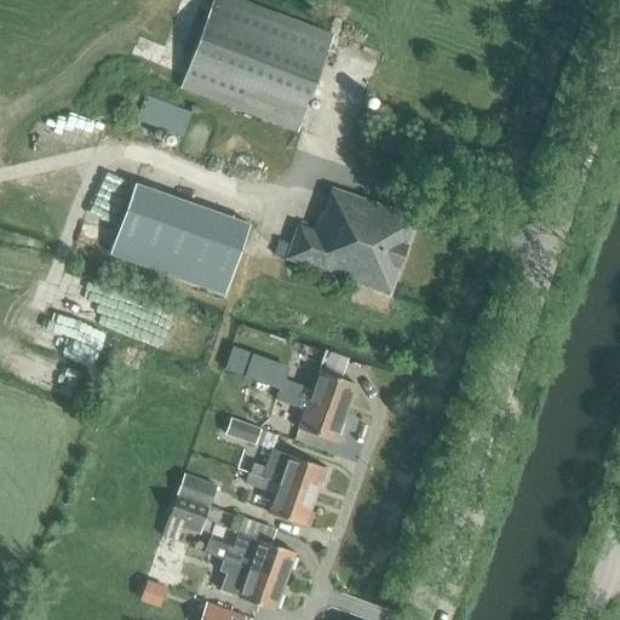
[(216,0),(183,90),(300,133),(336,36),(236,0),(216,0)]
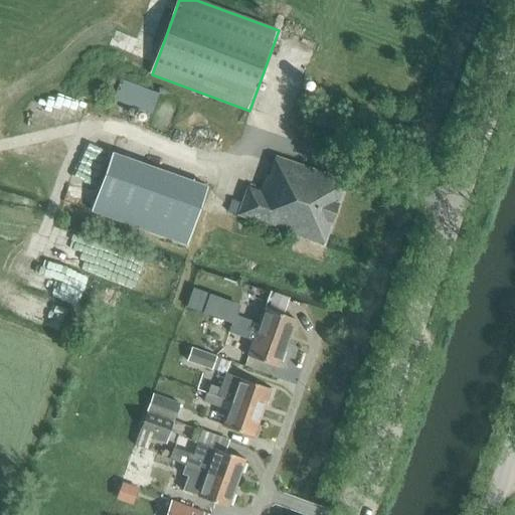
[(158,96),(120,81),(113,101),(152,114),(158,96)]
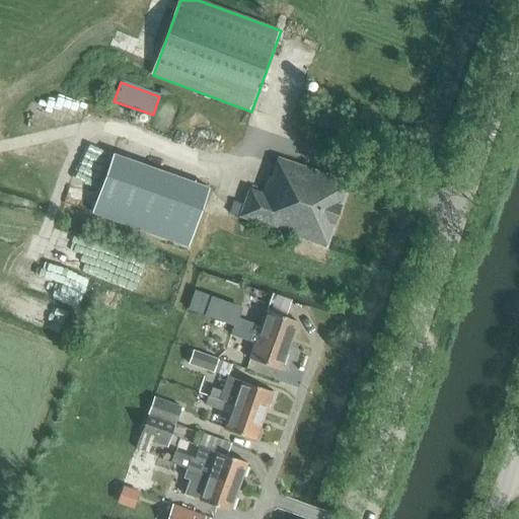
[(93,168),(106,172),(117,134),(103,130),(93,168)]
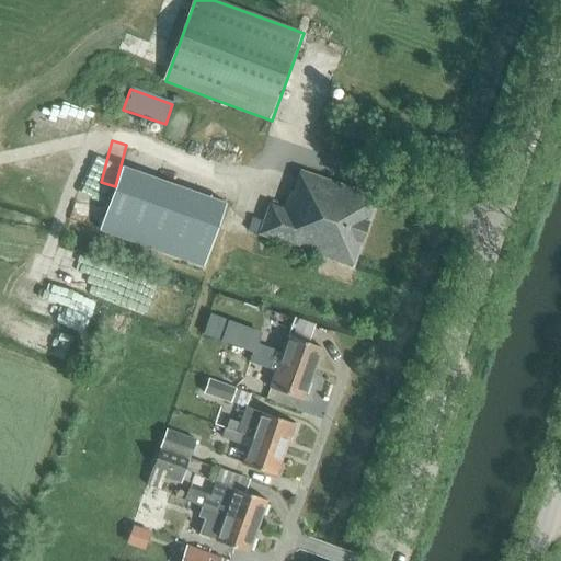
[(159,250),(158,253),(201,267),(225,198),(124,163),(102,231),(159,250)]
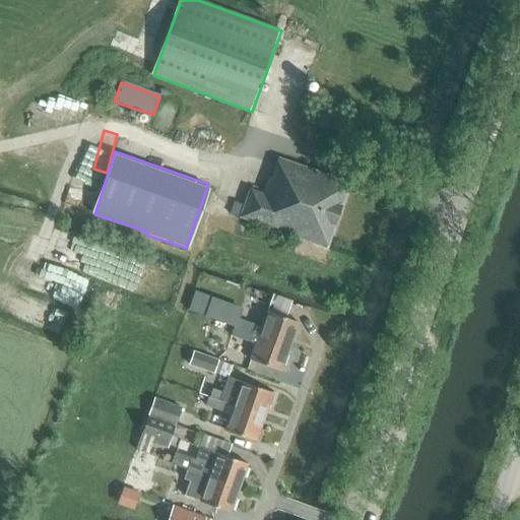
[(230,214),(328,248),(350,183),(278,158),(273,176),(268,175),(262,192),(250,189),(244,205),(235,202),(230,214)]
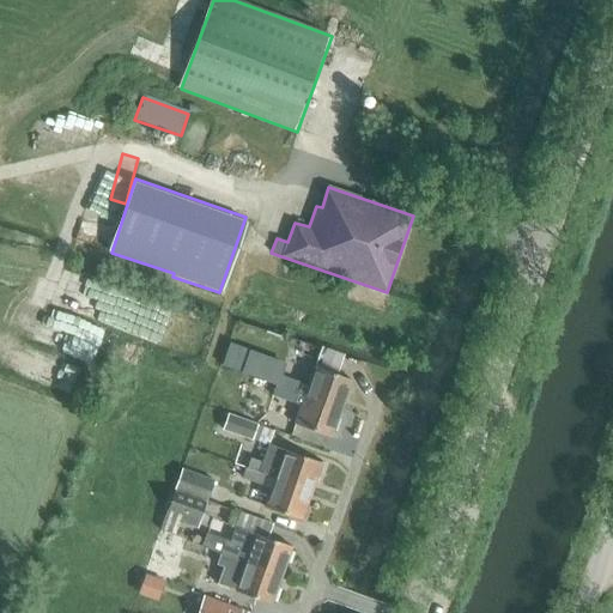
[(127,352),(135,335),(120,328),(113,345),(127,352)]
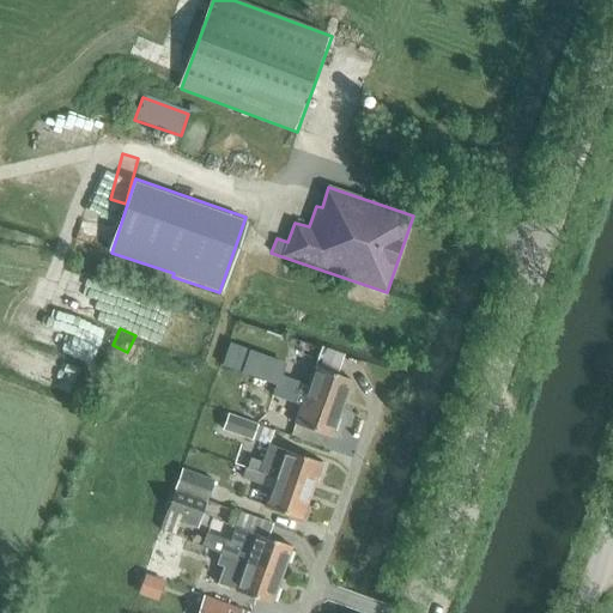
[(30,337),(20,360),(78,382),(86,358),(30,337)]
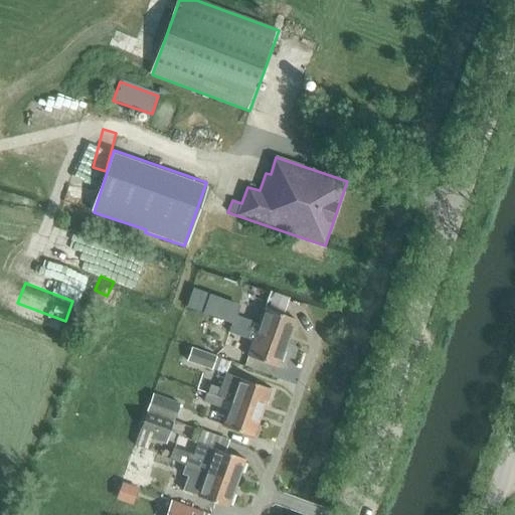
[(237,306),(209,296),(203,314),(231,324),(233,319),(234,315),(237,306)]
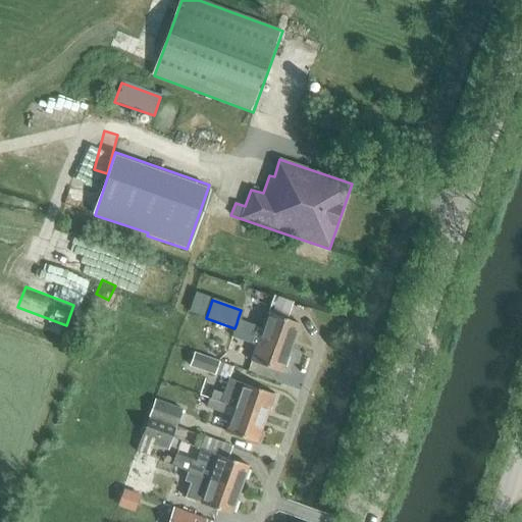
[(261,328),(246,322),(245,326),(238,323),(237,323),(235,328),(292,349),(301,324),(267,312),(261,328)]
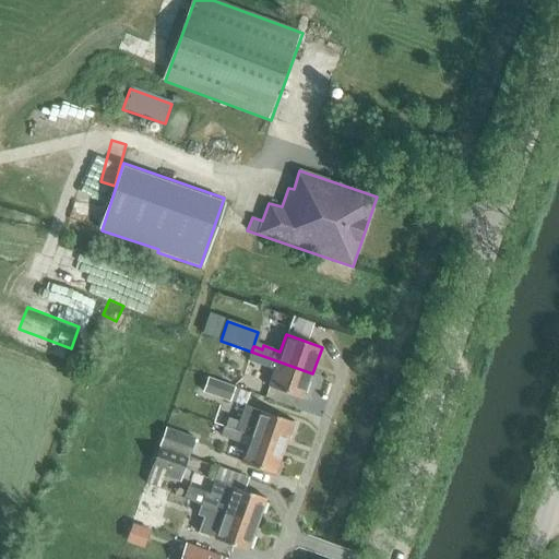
[(266,387),(302,400),(312,373),(251,352),(248,360),(273,369),(266,387)]
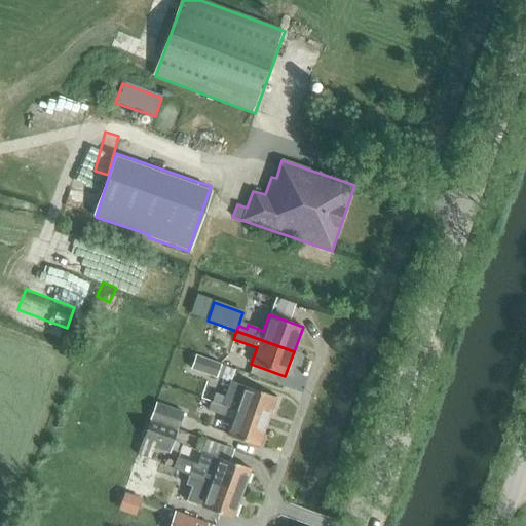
[(191,369),(217,378),(221,366),(195,357),(191,369)]
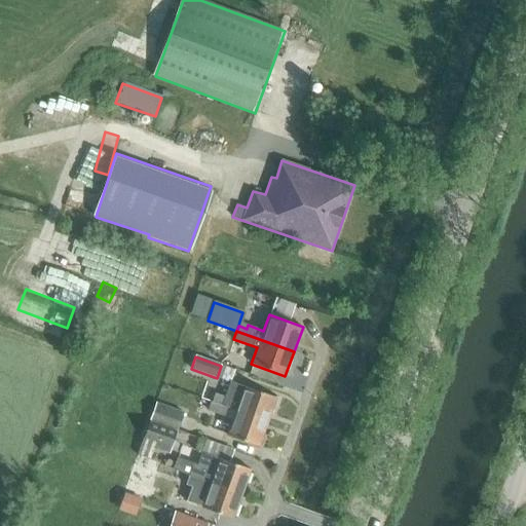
[(210,402),(268,423),(276,398),(245,385),(232,381),(225,396),(214,391),(210,402)]
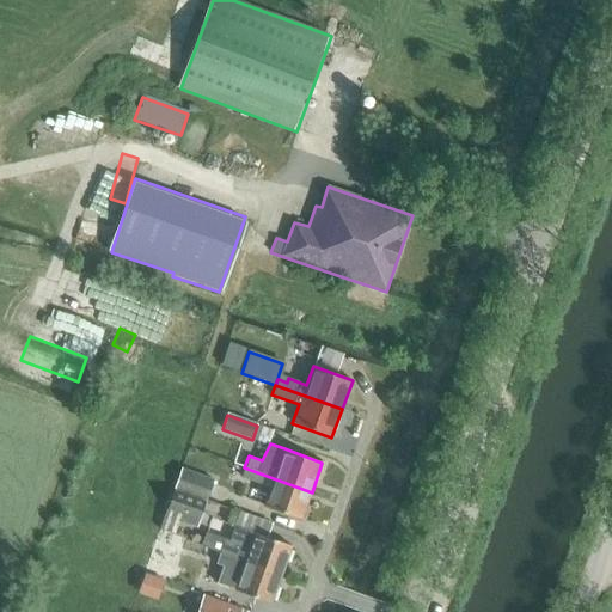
[(263,506),(303,521),(312,493),(244,467),(240,478),(269,489),(263,506)]
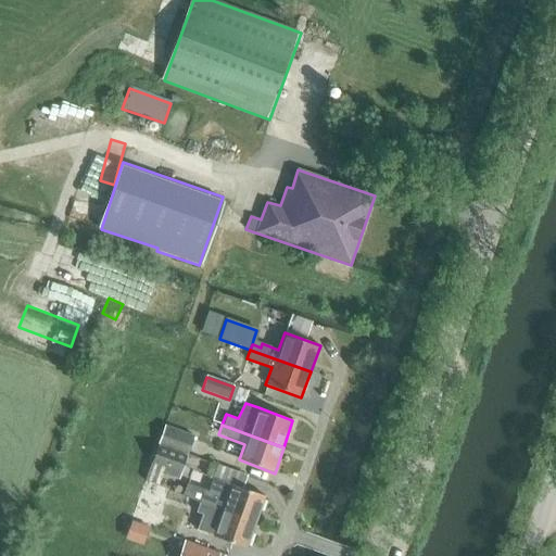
[(159,445),(188,455),(194,437),(166,426),(159,445)]
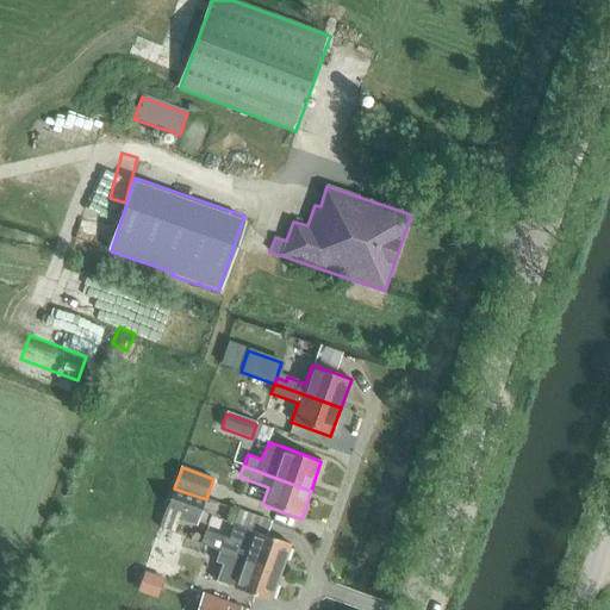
[(166,514),(197,526),(206,499),(174,489),(166,514)]
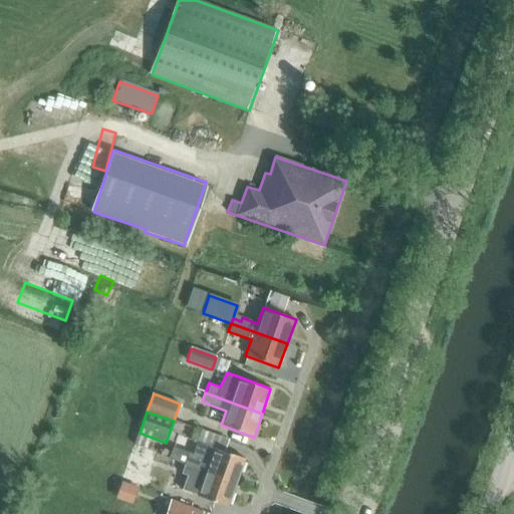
[(236,482),(244,458),(198,441),(194,454),(188,452),(187,454),(174,448),(170,459),(183,464),(236,482)]
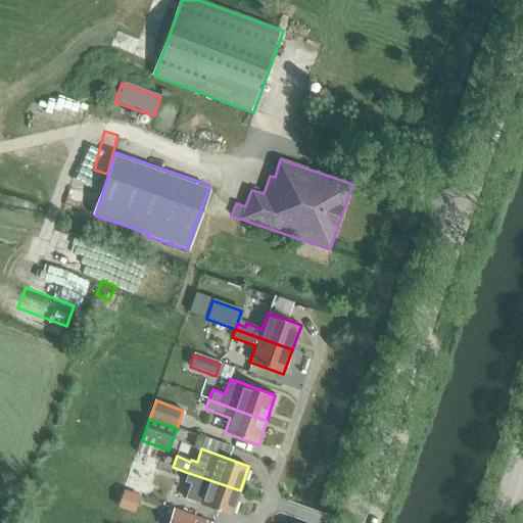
[(129,476),(144,482),(152,460),(137,455),(129,476)]
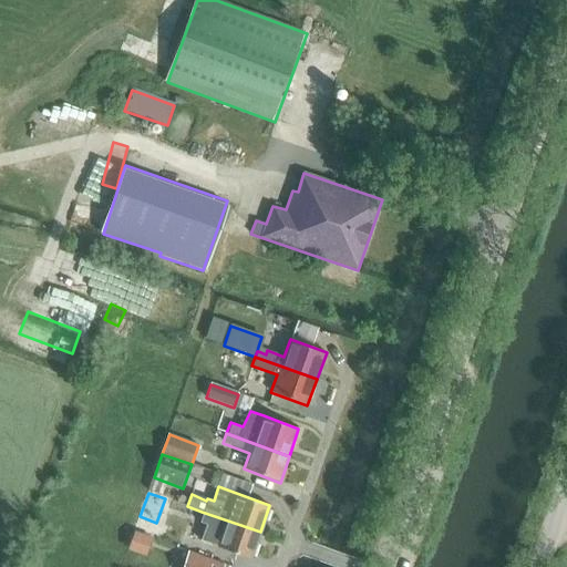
[(218,546),(250,559),(260,532),(202,512),(199,521),(224,531),(218,546)]
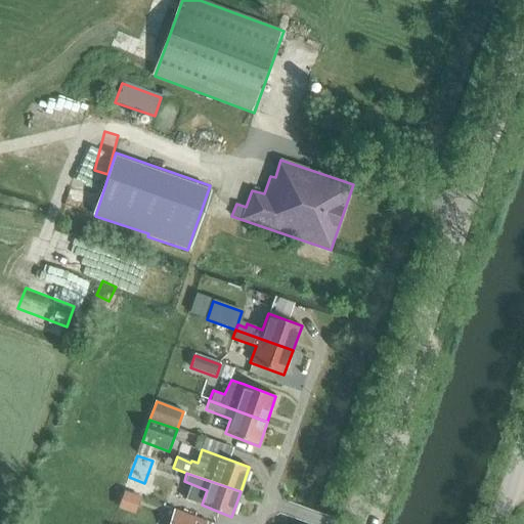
[(169,523),(193,523),(197,517),(174,509),(169,523)]
